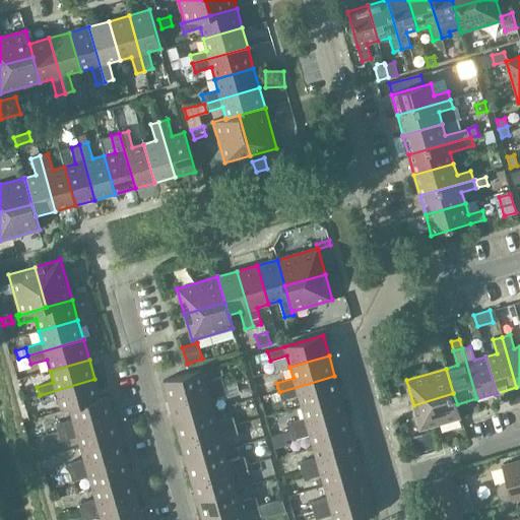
[(224,386),(221,378),(205,382),(202,370),(163,381),(169,401),(224,386)]
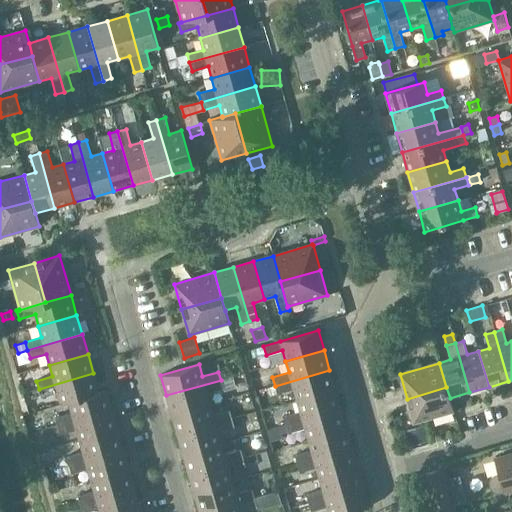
[(297,400),(335,389),(329,370),(275,386),(277,394),(293,389),(297,400)]
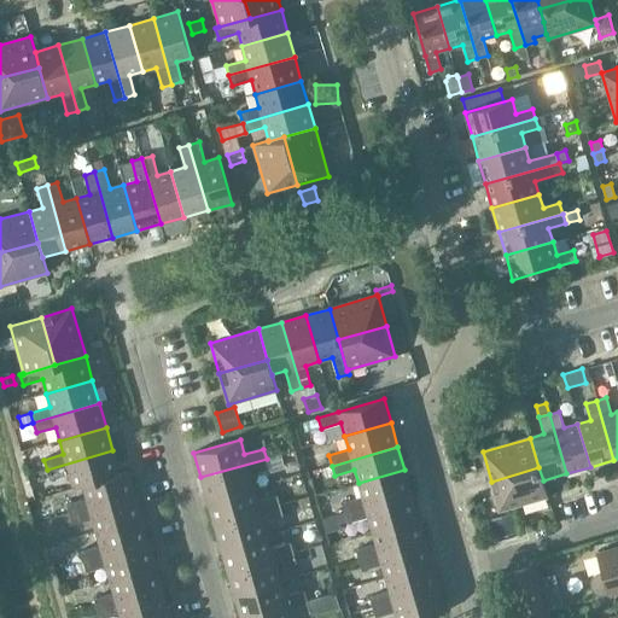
[(120,474),(112,450),(47,470),(50,479),(69,474),(74,489),(82,485),(120,474)]
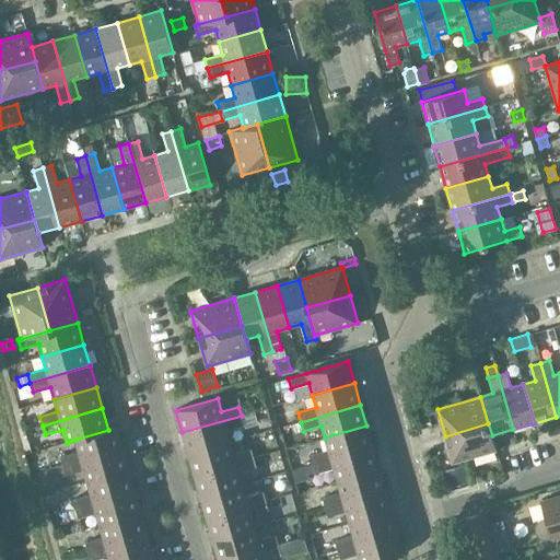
[(427,412),(412,418),(416,429),(420,428),(430,426),(427,412)]
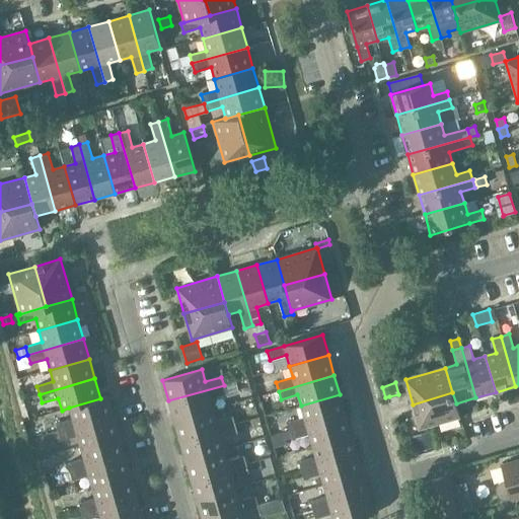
[(174,421),(213,410),(210,398),(226,393),(224,385),(168,400),(174,421)]
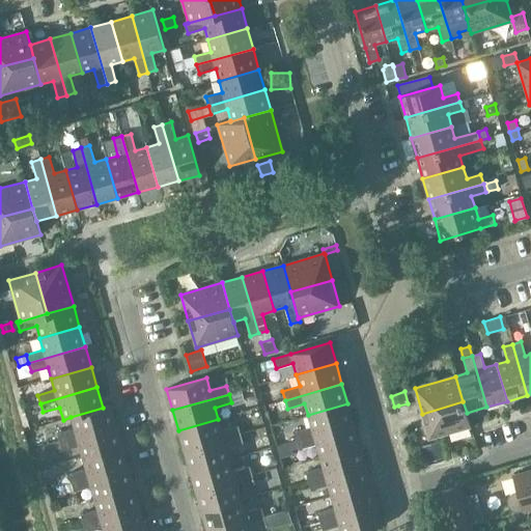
[(463,401),(422,414),(429,439),(471,427),(467,413),(463,401)]
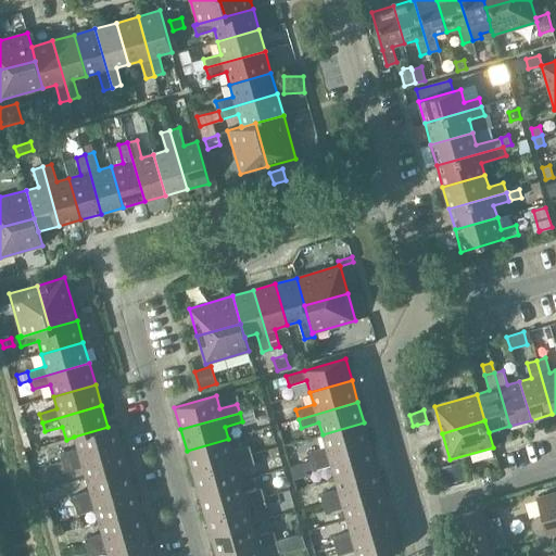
[(311,462),(369,444),(364,422),(323,434),(326,447),(308,452),(311,462)]
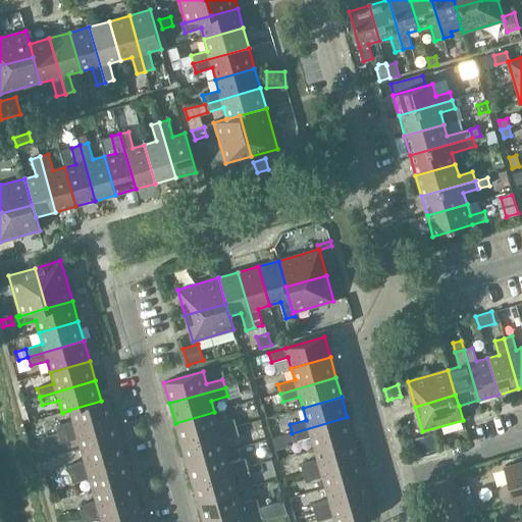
[(59,434),(114,419),(108,398),(101,401),(69,410),(72,421),(56,426),(59,434)]
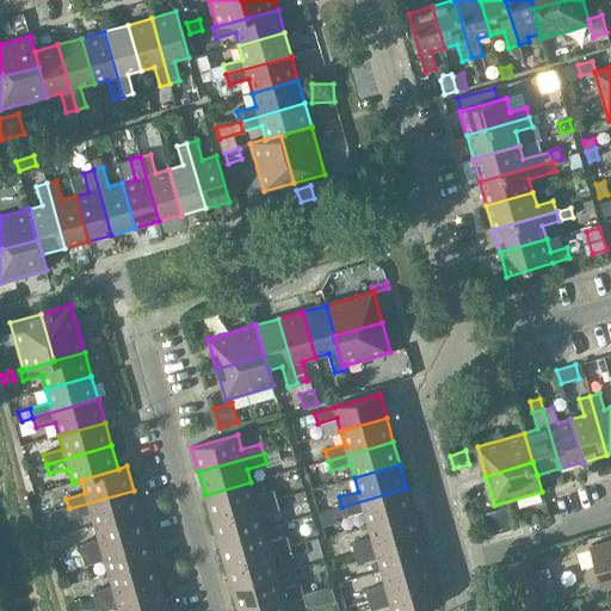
[(211,519),(277,500),(273,491),(254,495),(251,482),(205,495),(211,519)]
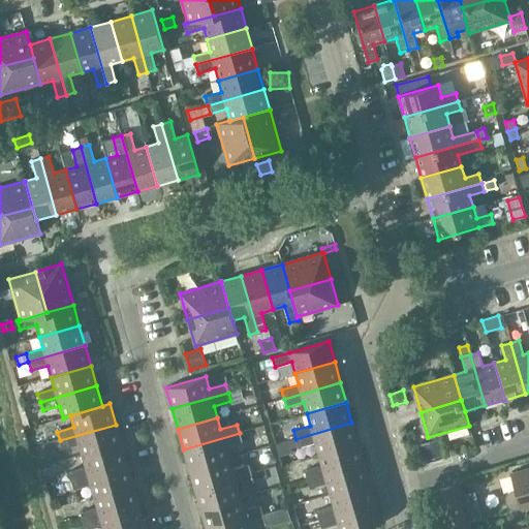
[(318,455),(358,443),(351,423),(296,439),(298,447),(315,442),(318,455)]
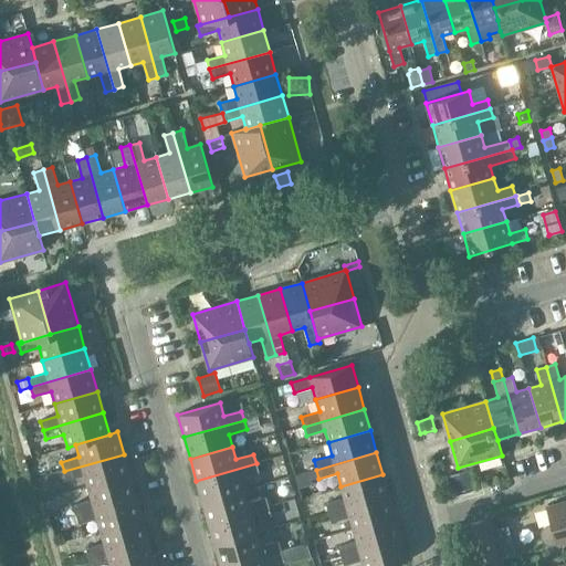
[(87,488),(130,475),(124,454),(64,471),(66,480),(84,475),(87,488)]
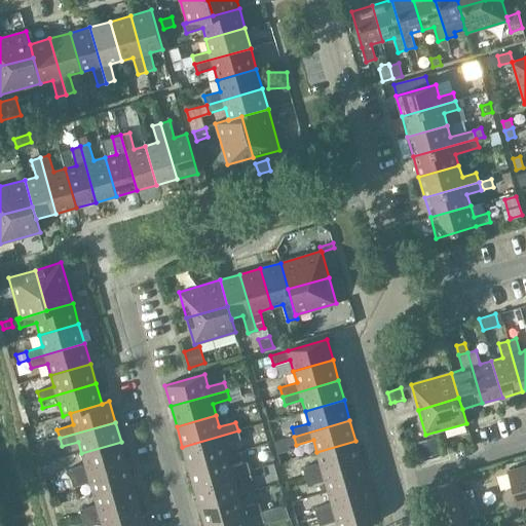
[(238,430),(182,447),(188,466),(227,455),(224,444),(240,439),(238,430)]
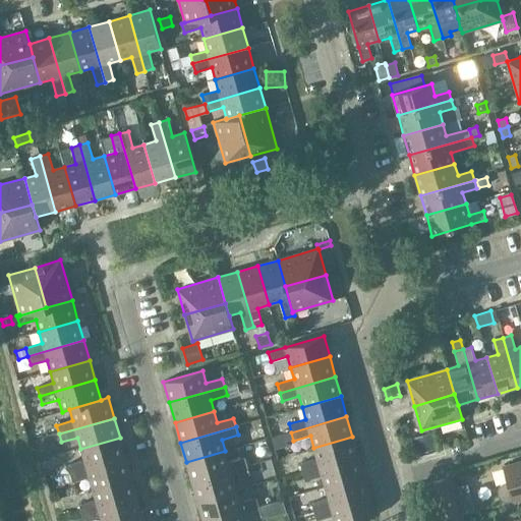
[(291,432),(284,435),(286,443),(293,441),(291,432)]
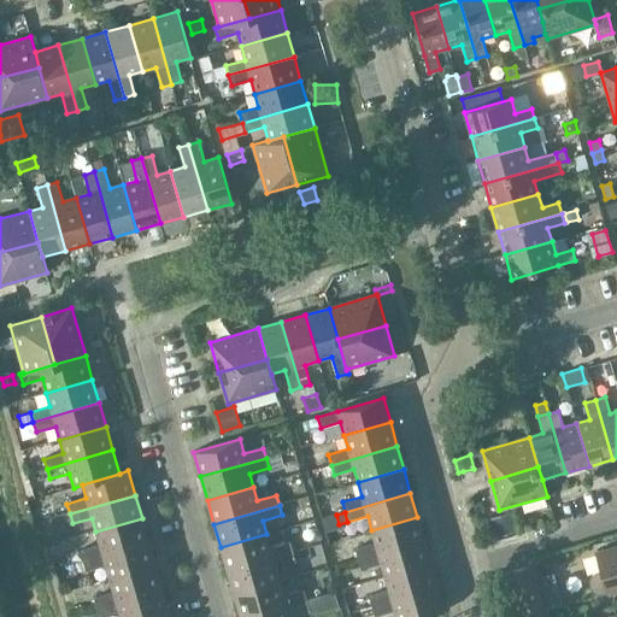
[(511,515),(491,521),(495,538),(516,532),(511,515)]
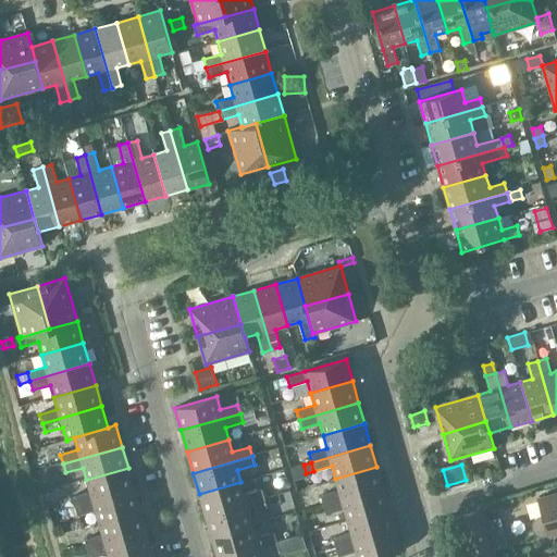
[(376,467),(335,479),(338,491),(321,496),(323,505),(383,487),(376,467)]
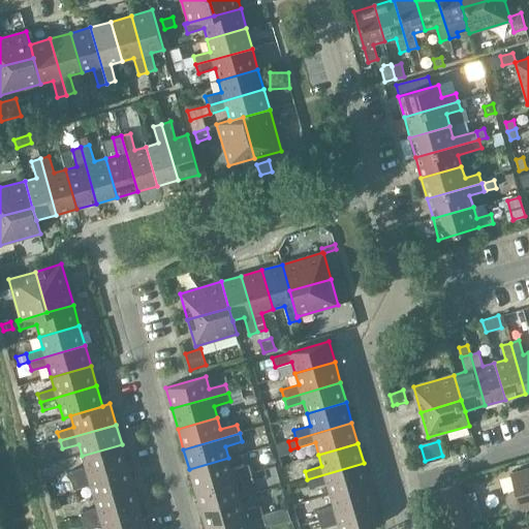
[(122,444),(82,456),(86,467),(68,472),(71,480),(127,465),(122,444)]
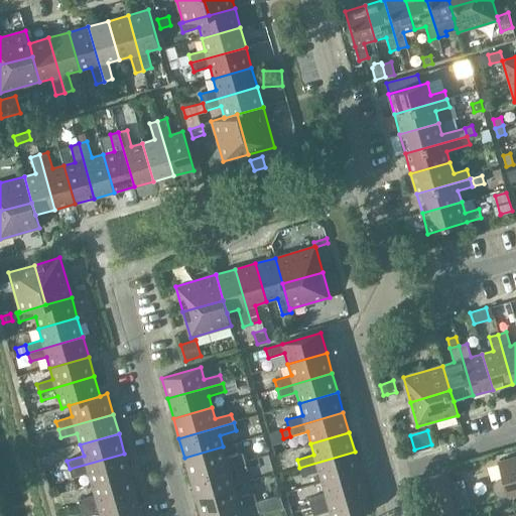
[(223,446),(184,458),(190,478),(245,462),(243,454),(226,459),(223,446)]
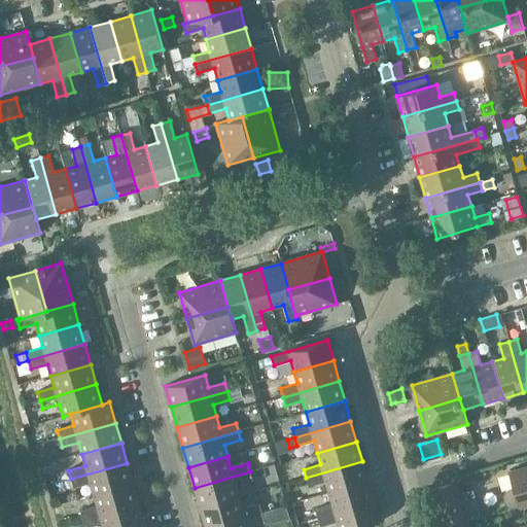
[(328,493),(367,482),(362,461),(306,478),(309,486),(325,481),(328,493)]
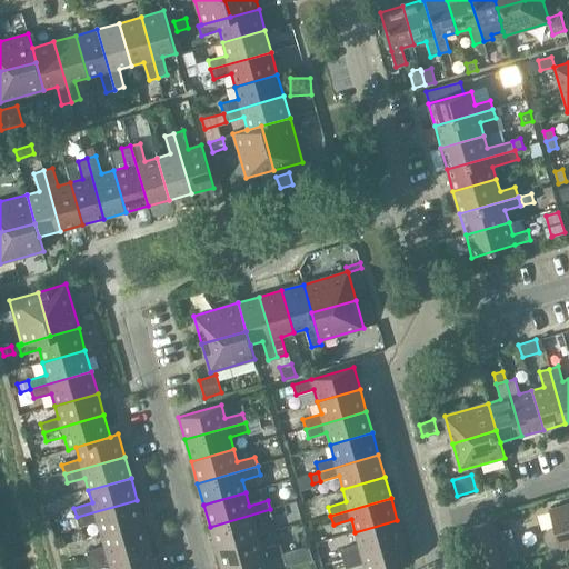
[(101,533),(143,521),(137,500),(77,517),(79,525),(79,527),(97,521),(101,533)]
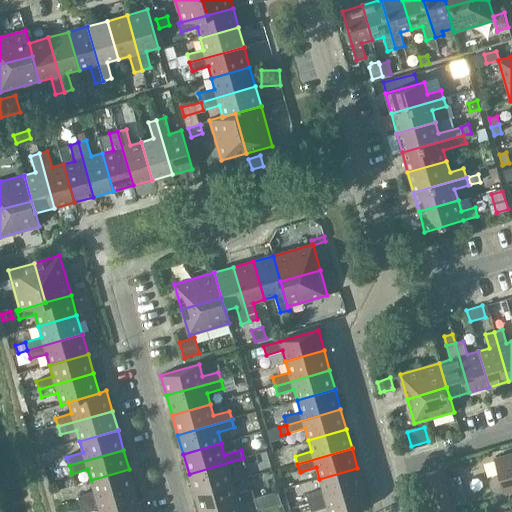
[(511,454),(495,459),(499,475),(496,476),(493,478),(491,480),(490,483),(490,487),(492,490),(494,492),(497,493),(501,492),(504,491),(504,492),(511,489),(511,454)]
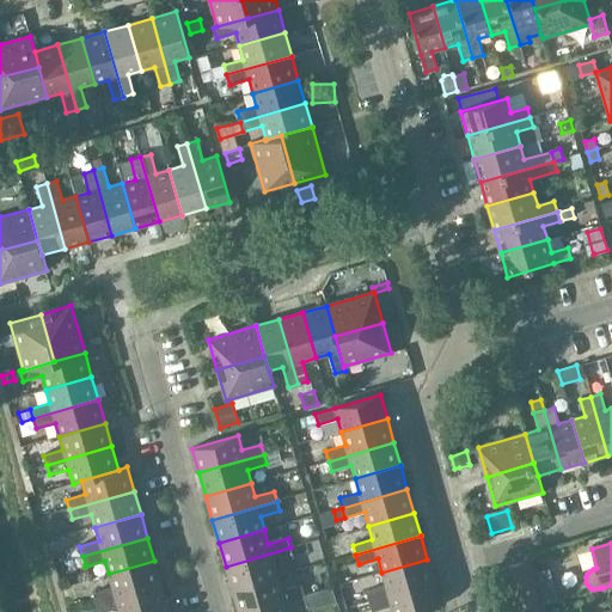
[(232,591),(277,577),(274,563),(293,558),(291,548),(226,567),(232,591)]
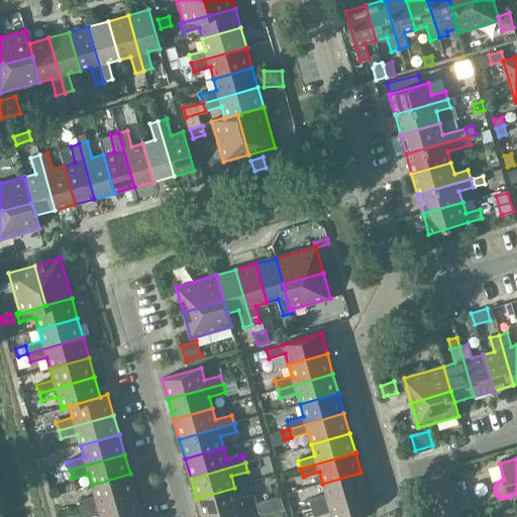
[(360,473),(322,484),(325,495),(309,500),(312,508),(367,492),(360,473)]
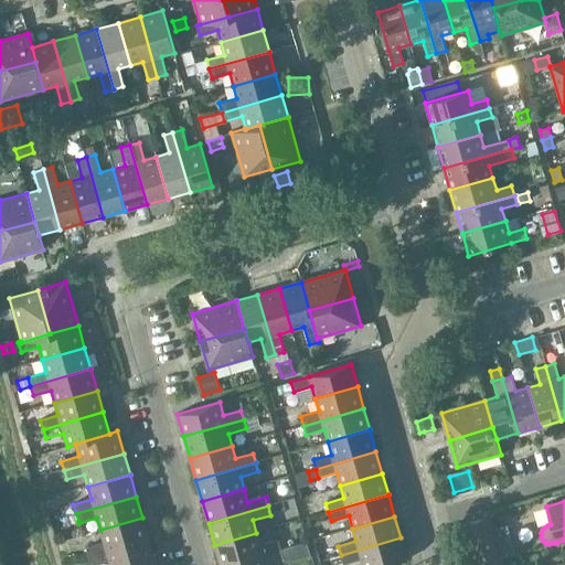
[(88,556),(149,540),(142,518),(100,530),(104,543),(86,547),(88,556)]
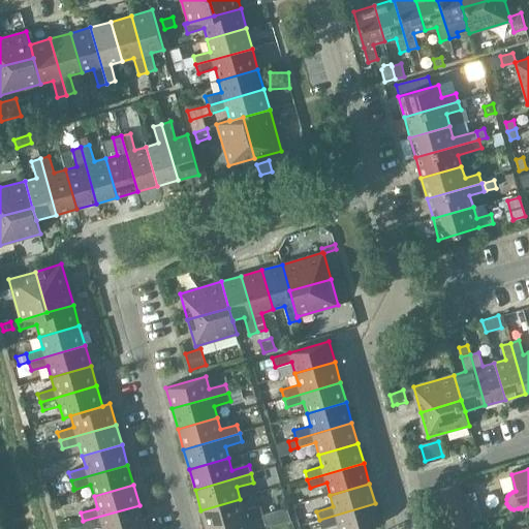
[(458,485),(435,491),(445,528),(469,528),(470,528),(458,485)]
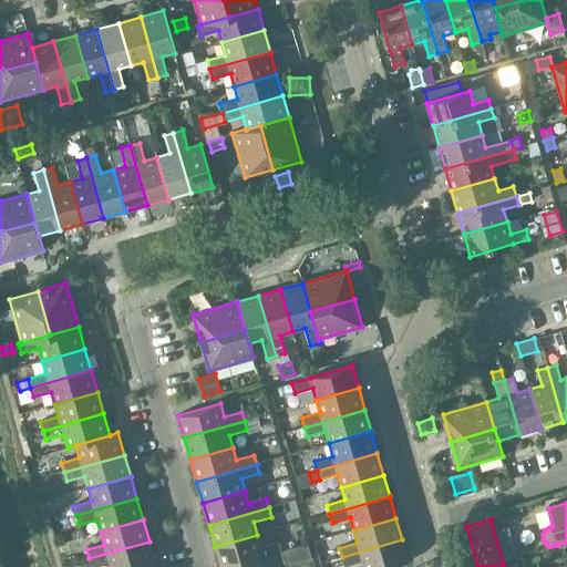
[(220,566),(226,566),(281,552),(279,542),(261,547),(257,535),(215,547),(220,566)]
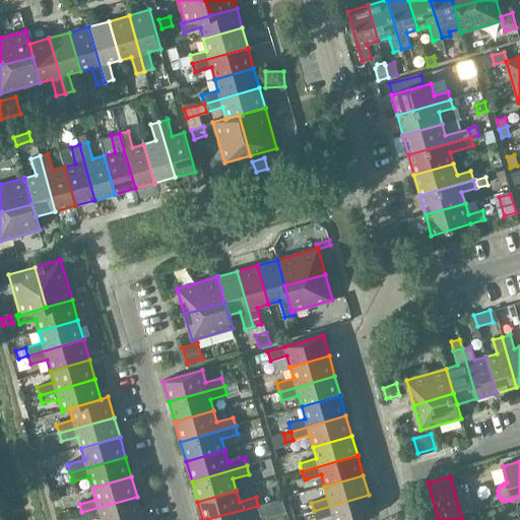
[(359,519),(375,516),(369,495),(314,511),(316,519),(332,515),(333,519),(359,519)]
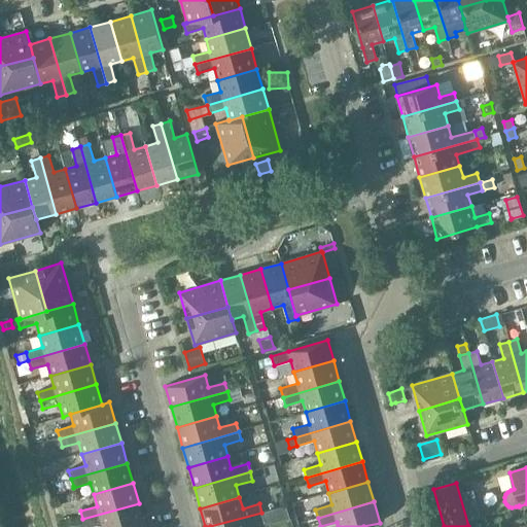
[(102,526),(131,526),(144,524),(139,503),(82,519),(84,526),(88,526),(102,523),(102,526)]
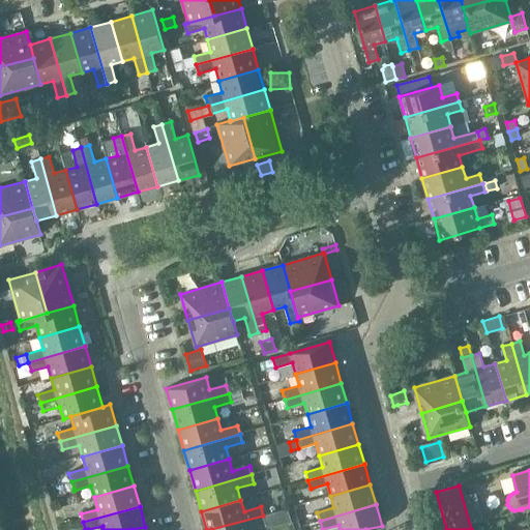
[(288,508),(280,510),(283,524),(291,522),(288,508)]
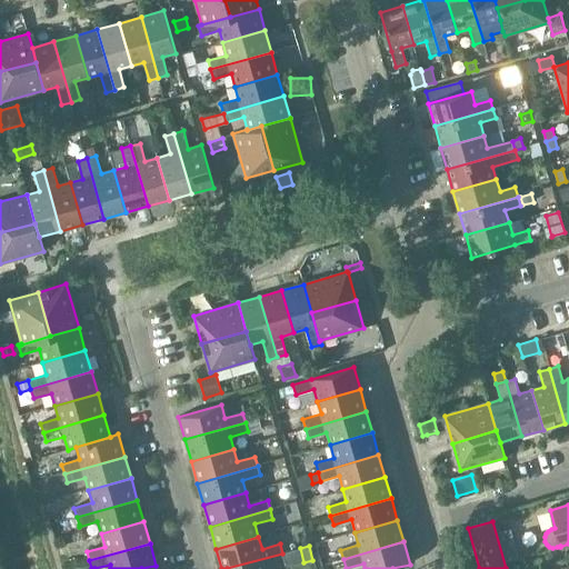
[(267,568),(286,562),(282,553),(227,568),(267,568)]
